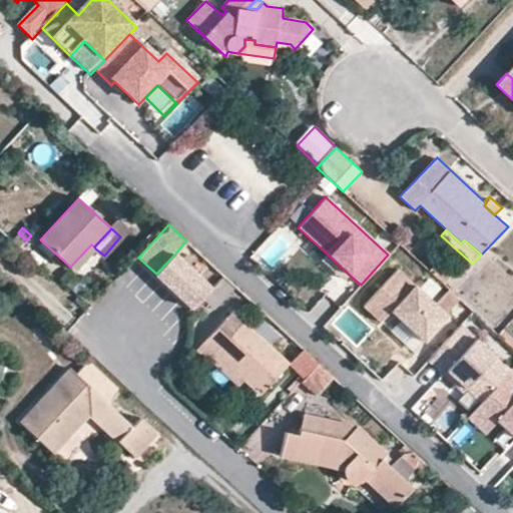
[(18,232),(11,239),(19,247),(26,240),(18,232)]
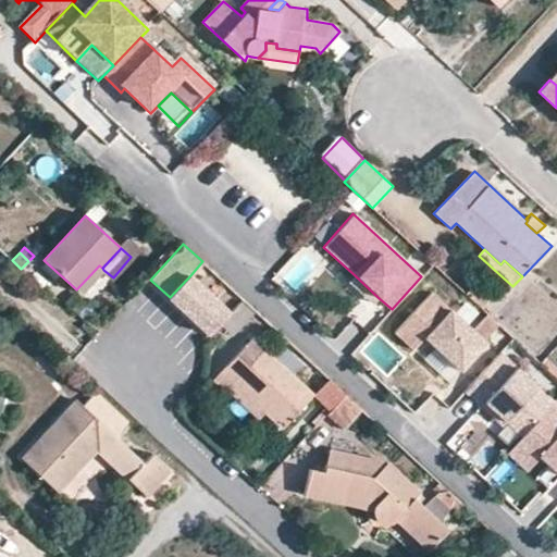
[(103,270),(102,268),(99,265),(76,289),(81,295),(103,270)]
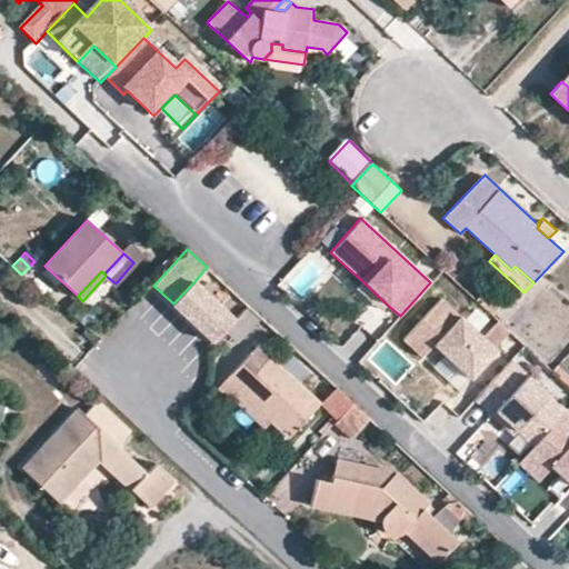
[(195,281),(173,303),(216,340),(236,318),(195,281)]
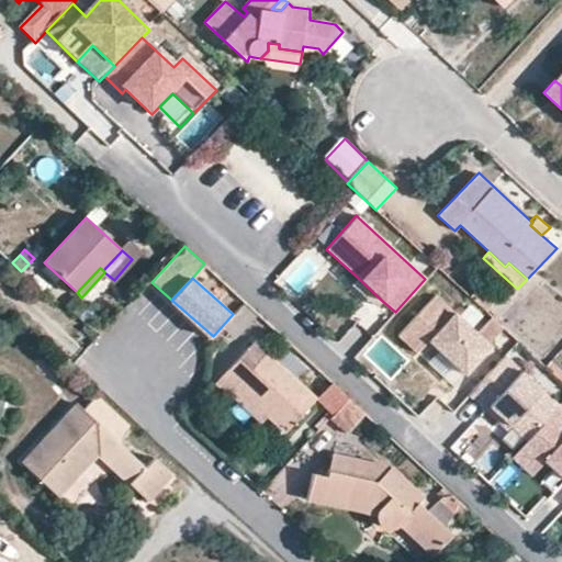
[(375,305),(381,300),(358,278),(351,284),(375,305)]
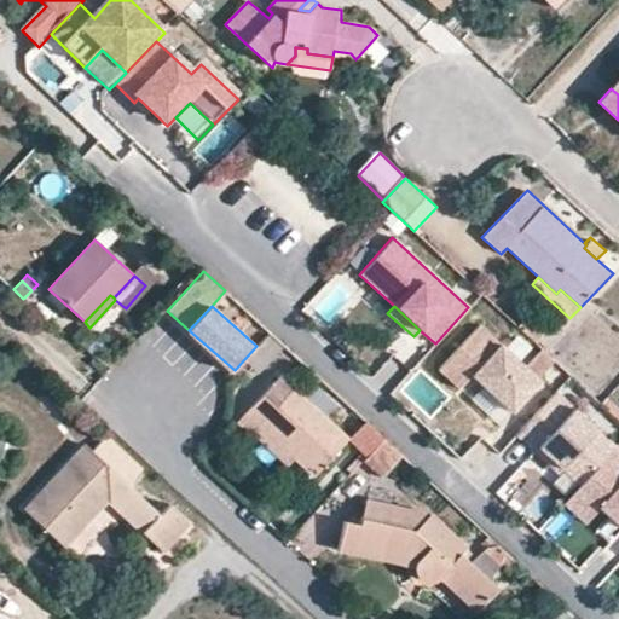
[(470,375),(498,345),(482,330),(440,377),(456,391),(470,375)]
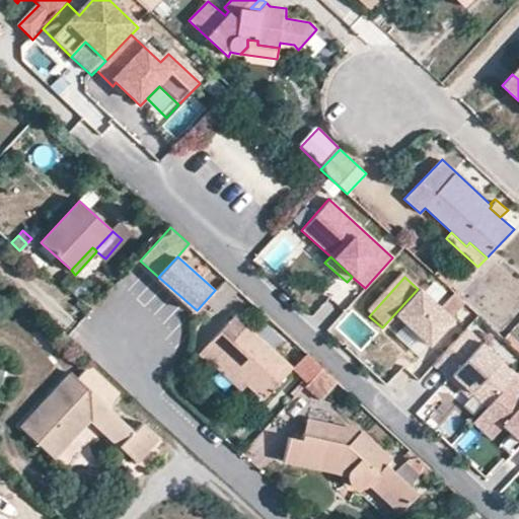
[(429,345),(452,319),(439,307),(418,289),(394,314),(429,345)]
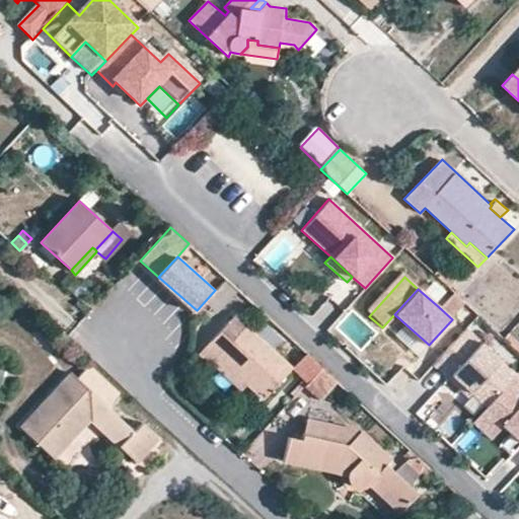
[(439,307),(452,319),(465,304),(453,292),(439,307)]
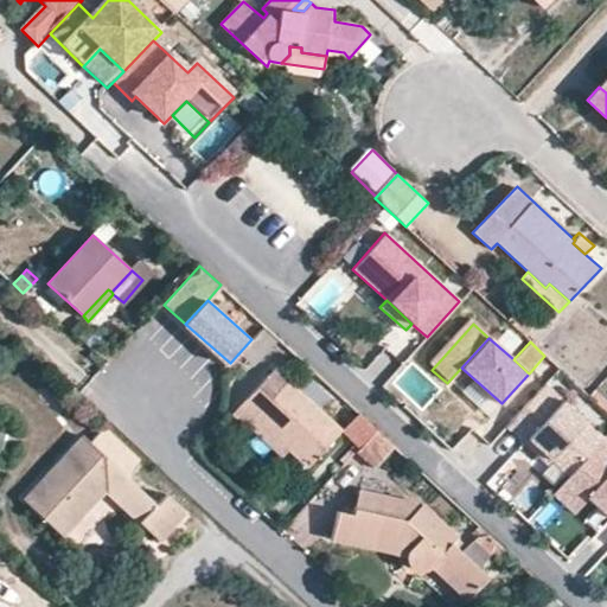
[(234,414),(248,428),(257,420),(289,449),(308,466),(342,429),(275,369),(234,414)]
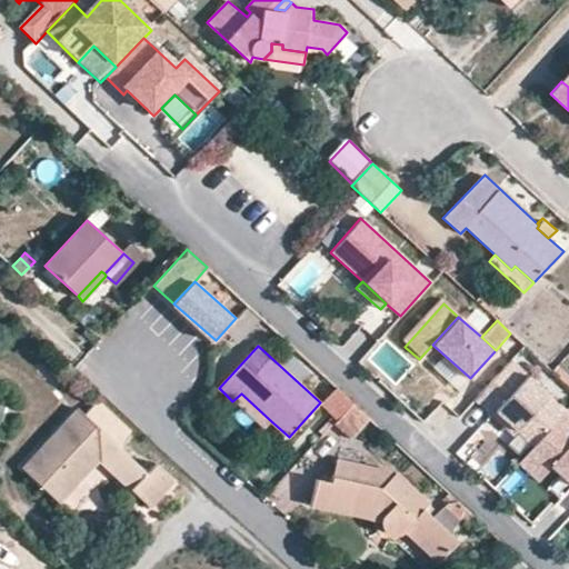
[(499,378),(477,402),(495,418),(498,413),(536,448),(568,413),(530,379),(517,393),(499,378)]
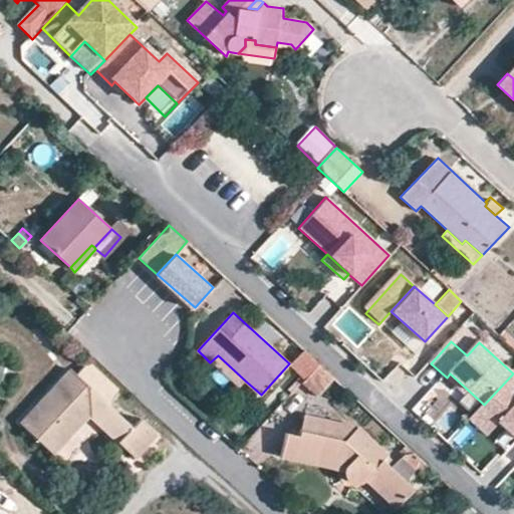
[(304,350),(289,366),(304,379),(318,363),(304,350)]
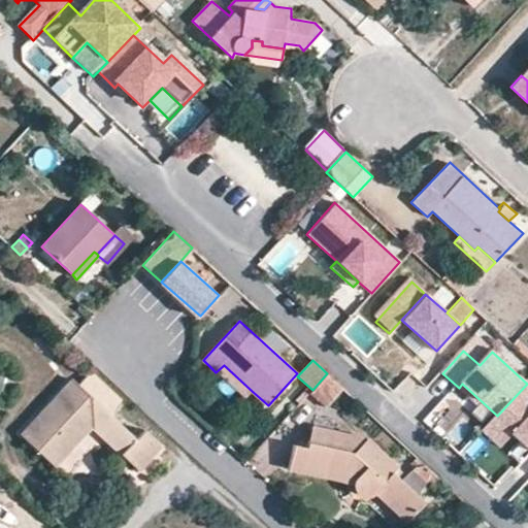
[(224,365),(216,372),(245,397),(252,391),(224,365)]
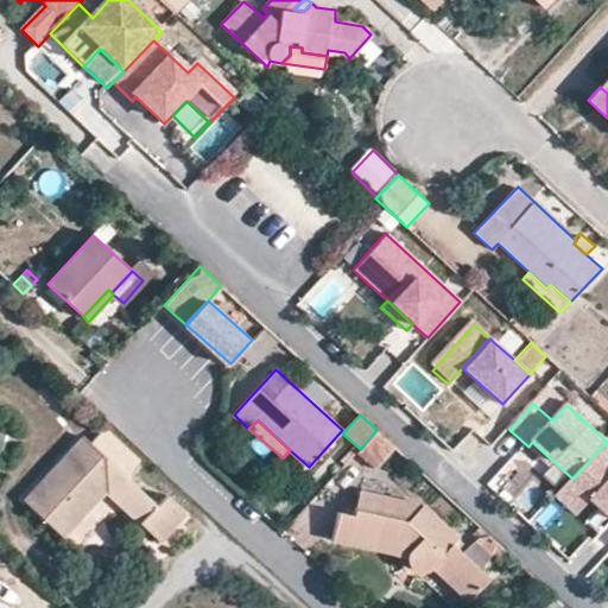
[(118,467),(126,475),(140,460),(106,429),(92,443),(83,437),(25,500),(64,537),(106,493),(100,486),(118,467)]
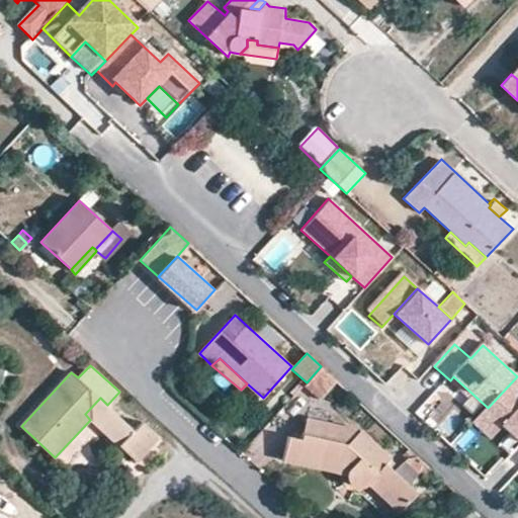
[(320,400),(337,380),(321,366),(307,382),(304,385),(320,400)]
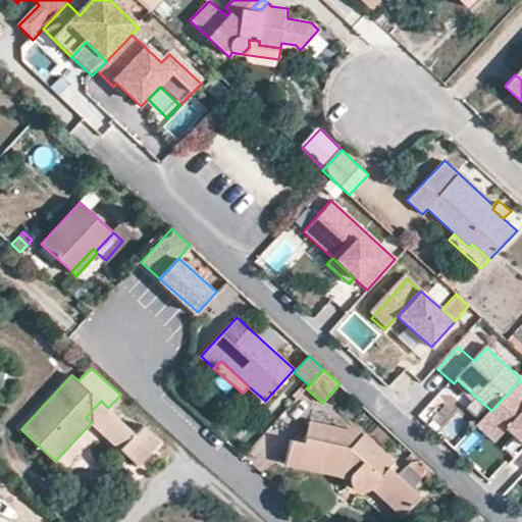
[(521,380),(521,379),(491,411),(488,414),(507,431),(510,428),(521,438),(521,380)]
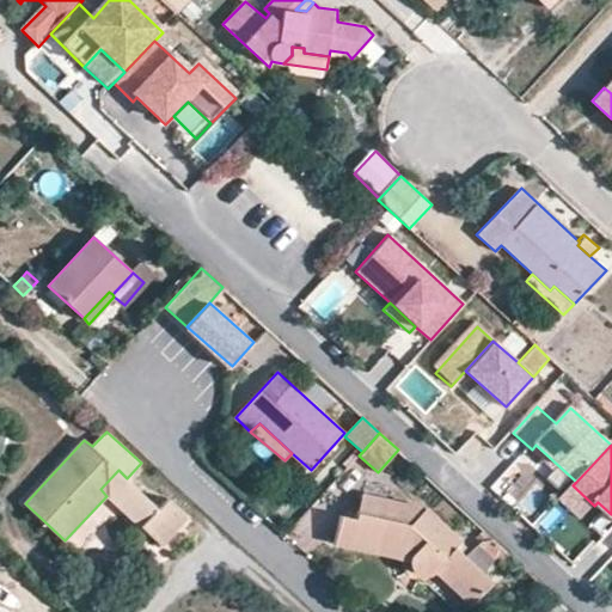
[(159,509),(127,478),(118,470),(101,489),(106,496),(141,527),(159,509)]
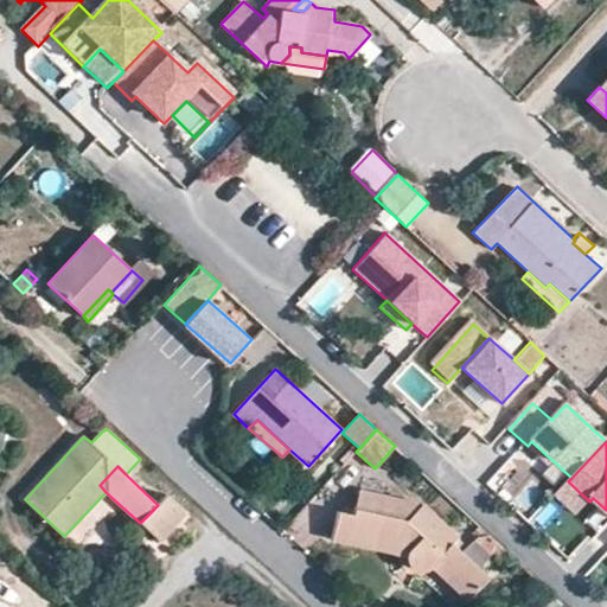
[(568,481),(554,497),(575,517),(589,502),(568,481)]
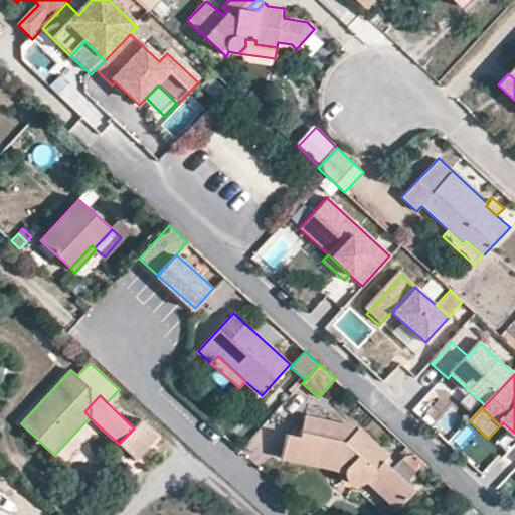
[(396,509),(415,490),(383,462),(389,455),(358,427),(306,415),(302,436),(288,435),(283,458),(344,471),(346,478),(351,481),(359,483),(366,481),(396,509)]
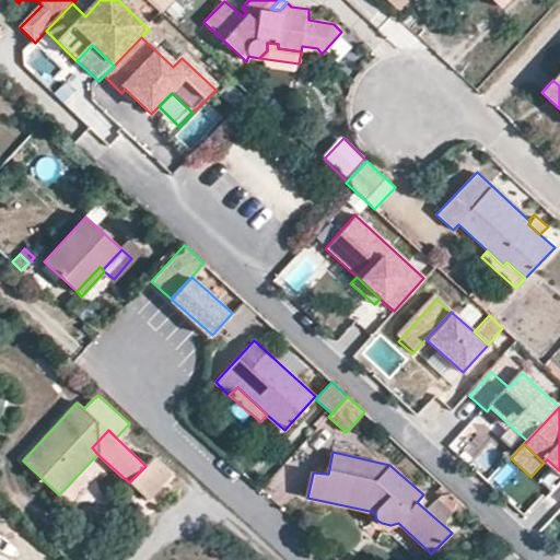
[(154,456),(146,466),(129,482),(148,500),(172,473),(154,456)]
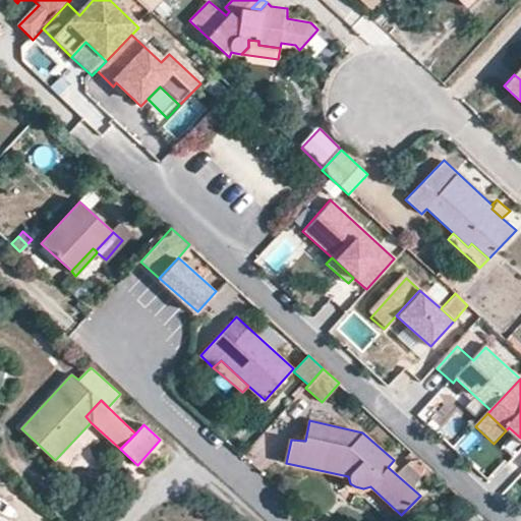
[(420,476),(425,465),(419,458),(407,464),(420,476)]
